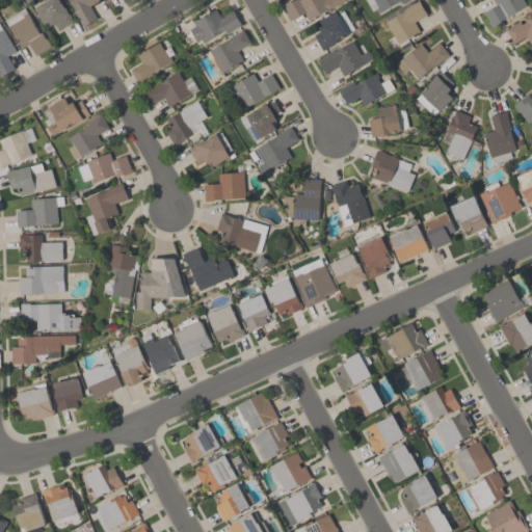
[(54,23),(50,25),(48,21),(43,24),(33,7),(46,0),(58,0),(63,7),(64,6),(73,21),(58,29),(54,23)]
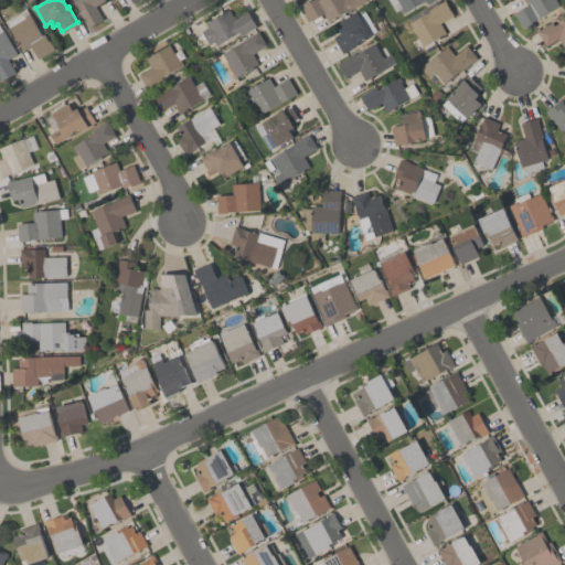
[(103,19),(87,28),(78,13),(80,12),(72,0),(104,0),(95,6),(103,19)]
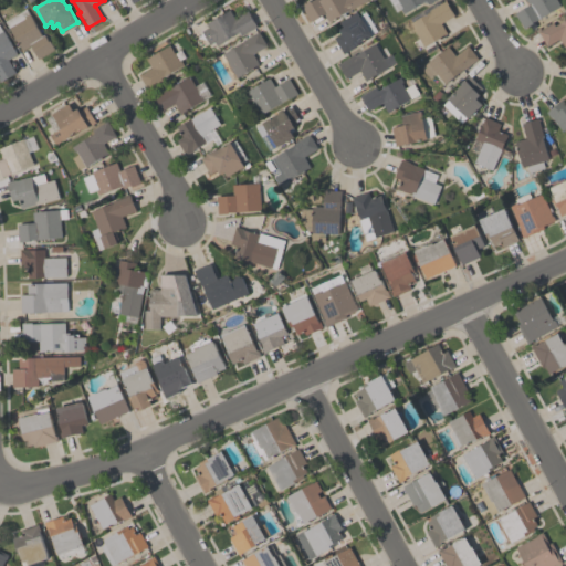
[(366,0),(327,22),(323,13),(310,21),(301,4),(308,0),(366,0)]
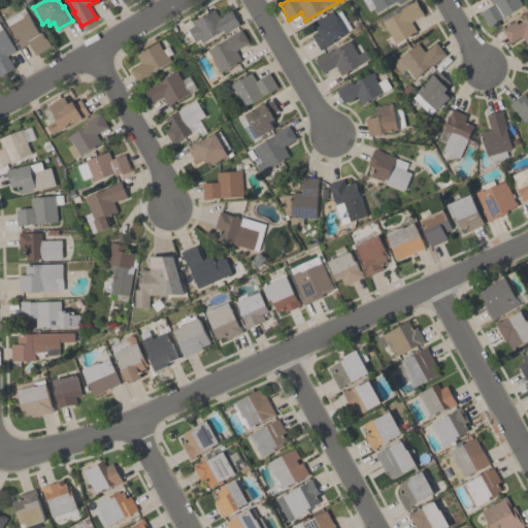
[(402,0),(398,3),(396,0),(394,0),(375,11),(373,7),(368,10),(362,0),(402,0)]
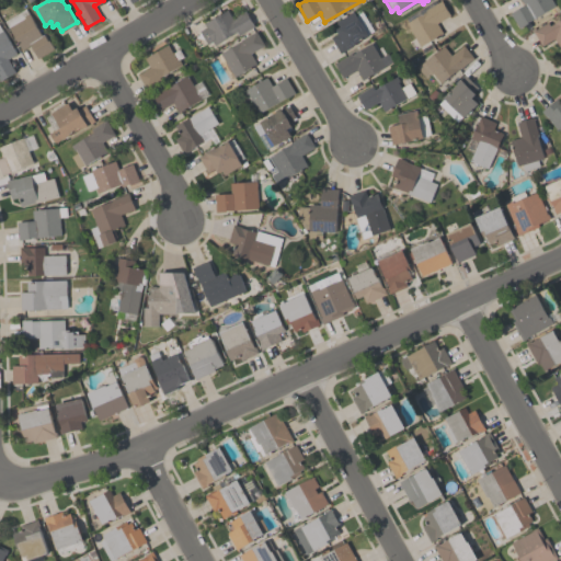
[(405,22),(425,11),(424,9),(441,0),(449,14),(436,22),(442,33),(412,49),(407,41),(414,36),(405,22)]
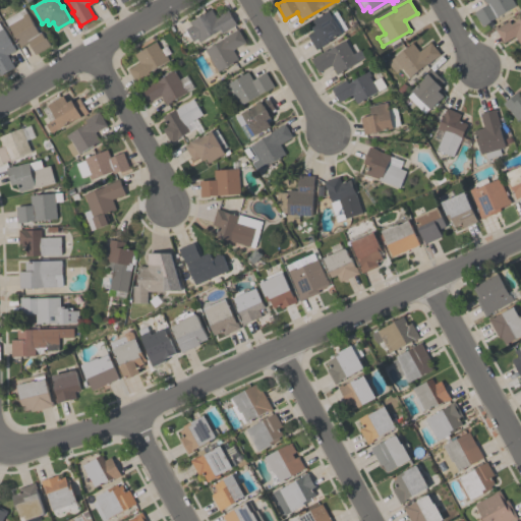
[(473,11),(485,4),(482,0),(512,0),(515,5),(481,24),(473,11)]
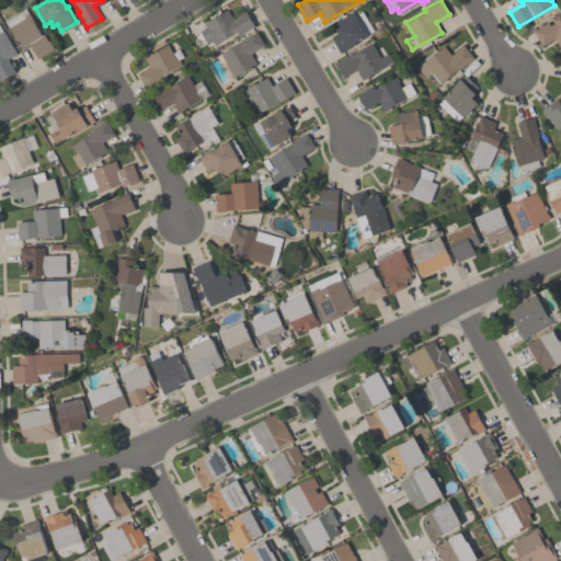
[(4,21),(25,8),(41,35),(43,33),(47,41),(48,39),(54,48),(37,58),(29,45),(22,49),(4,21)]
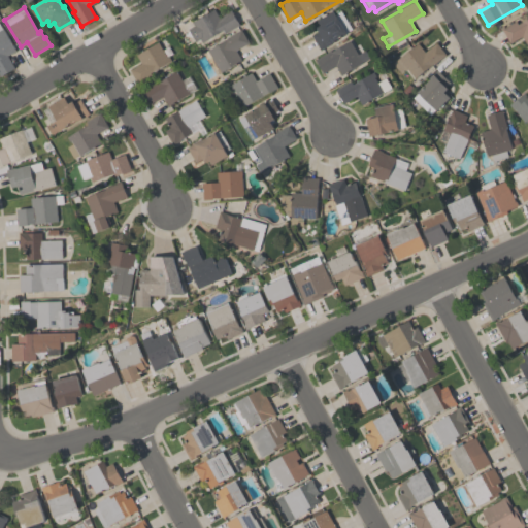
[(213,8),(218,15),(230,8),(239,24),(224,33),(222,30),(201,42),(199,39),(195,41),(187,29),(188,28),(186,25),(213,8)]
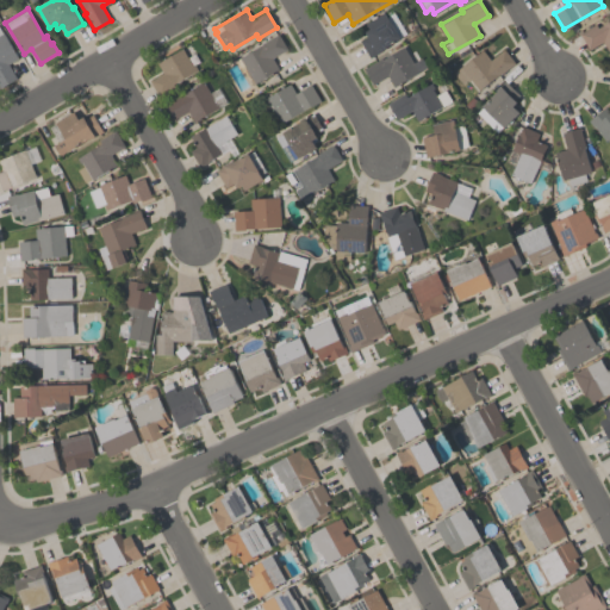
[(406,33),(399,37),(400,37),(385,47),(386,48),(371,58),(359,39),(367,35),(363,31),(369,27),(366,23),(384,12),(385,13),(391,10),(406,33)]
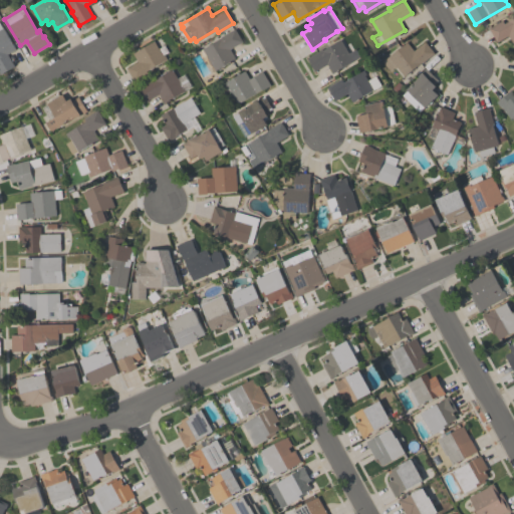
[(507,35),(496,41),(488,27),(501,19),(503,22),(513,15),(513,41),(512,43),(507,35)]
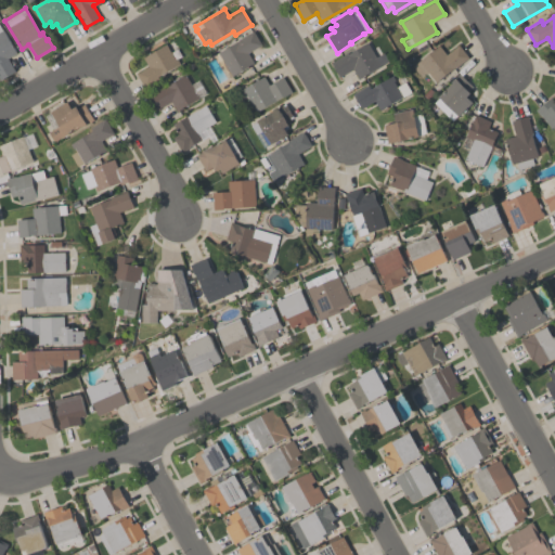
[(14,71),(0,78),(0,25),(16,52),(7,57),(14,71)]
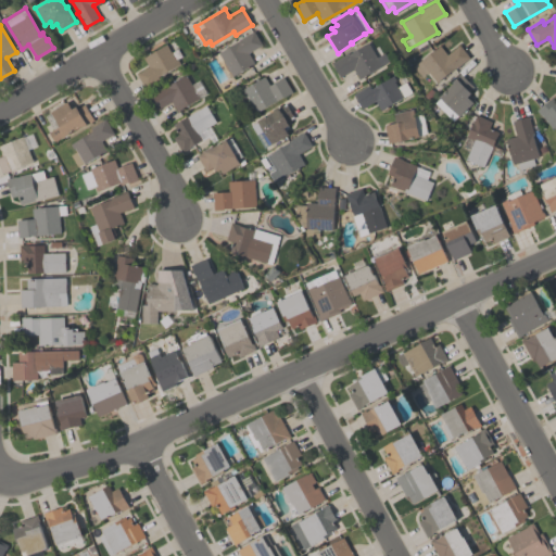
[(248,52),(254,62),(226,78),(213,55),(238,40),(238,39),(253,30),(262,45),(248,52)]
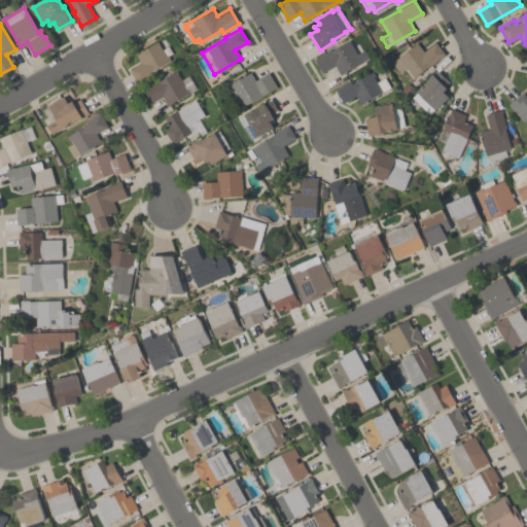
[(322,73),(314,59),(328,49),(329,50),(348,39),(356,54),(363,49),(369,58),(341,75),(335,65),(322,73)]
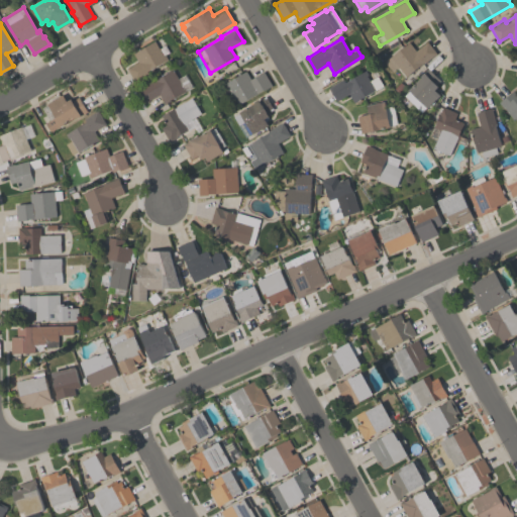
[(134,83),(125,68),(137,62),(132,53),(153,40),(166,61),(148,70),(150,73),(134,83)]
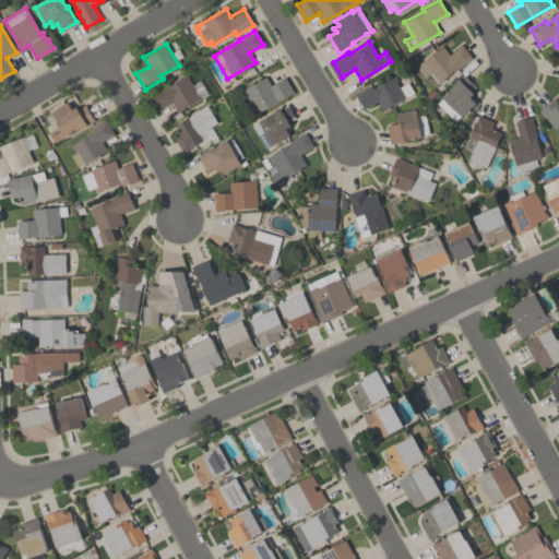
[(449,55),(461,45),(472,57),(458,68),(456,68),(438,82),(430,73),(428,74),(428,73),(423,76),(415,66),(441,45),(449,55)]
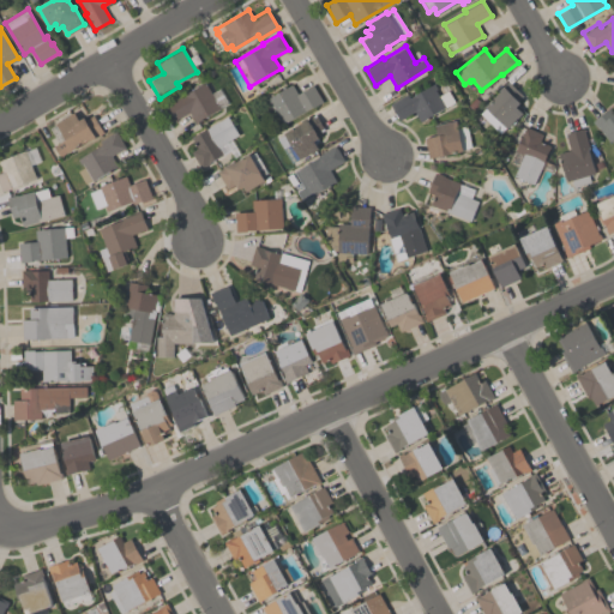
[(522,95),(517,100),(519,102),(515,107),(521,112),(506,127),(505,127),(500,132),(480,113),(485,108),(483,107),(499,91),(498,90),(507,80),(522,95)]
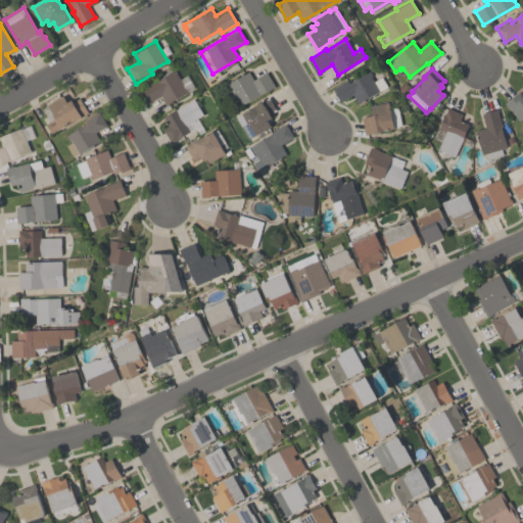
[(165,104),(160,95),(148,102),(140,89),(174,69),(187,92),(165,104)]
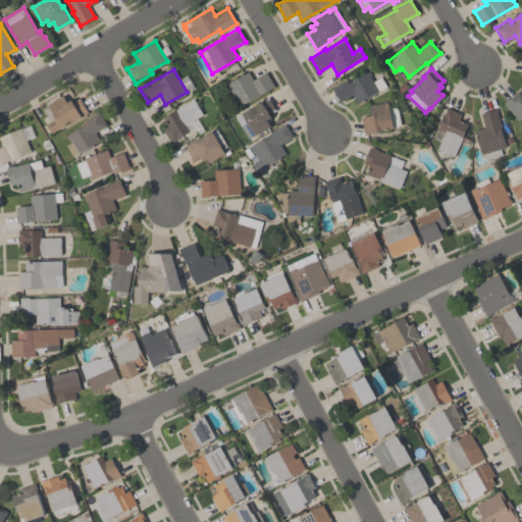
[(357,103),(352,94),(338,102),(331,88),(346,80),(348,83),(368,70),(371,75),(370,76),(372,81),(380,76),(386,86),(357,103)]
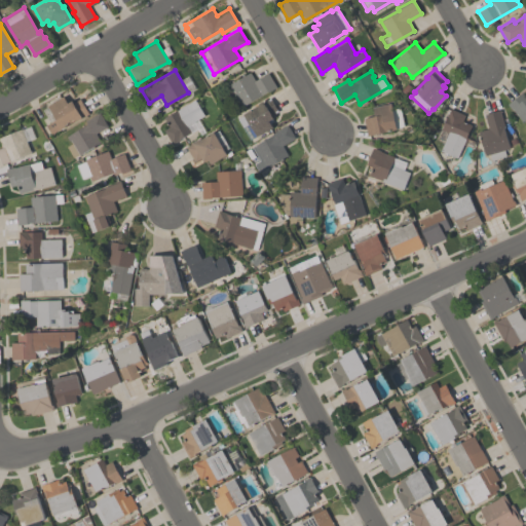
[(275,86),(267,91),(267,90),(241,106),(228,84),(250,72),(254,80),(267,72),(275,86)]
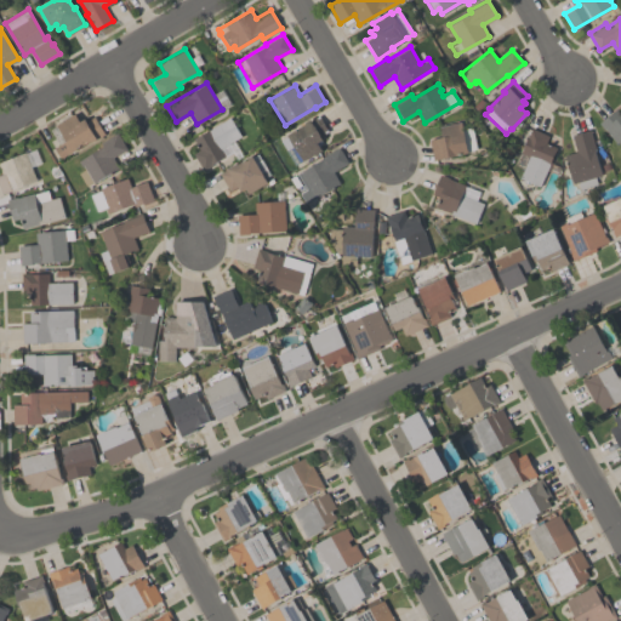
[(616,108),(620,114),(620,113),(620,147),(617,143),(616,143),(604,129),(603,130),(598,123),(616,108)]
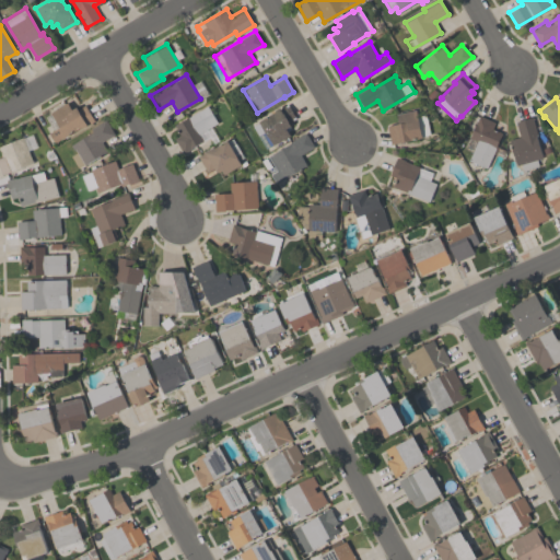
[(94,120),(81,128),(81,127),(54,142),(48,132),(59,127),(50,112),(67,102),(71,109),(77,106),(78,108),(84,104),(94,120)]
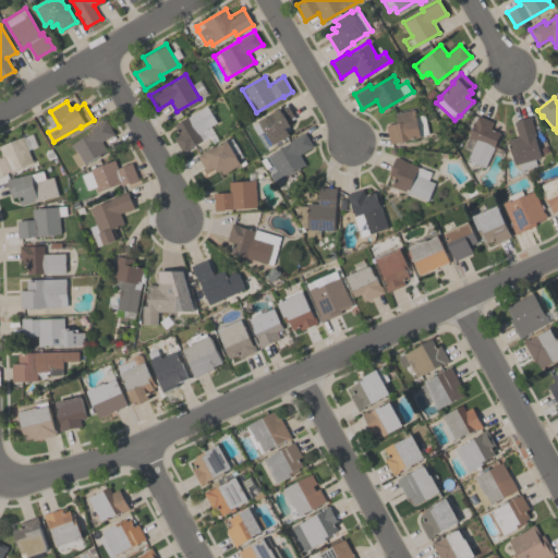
[(198,133),(202,140),(189,147),(190,148),(182,153),(173,137),(179,134),(172,123),(204,104),(205,106),(206,105),(216,122),(198,133)]
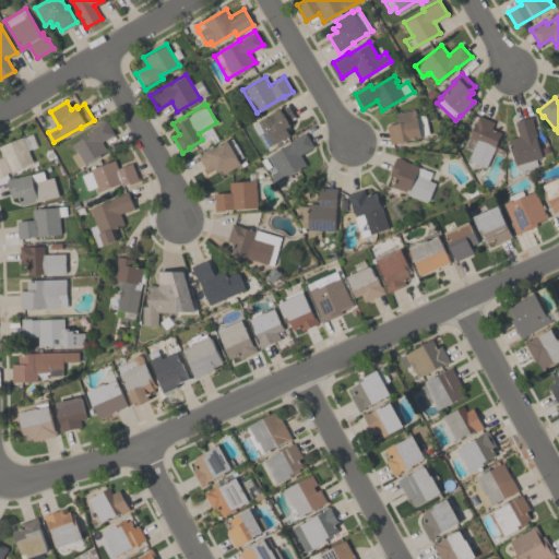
[(294,116),(287,120),(289,125),(284,128),(288,135),(272,145),(258,120),(274,110),(273,109),(280,106),(281,107),(287,104),(294,116)]
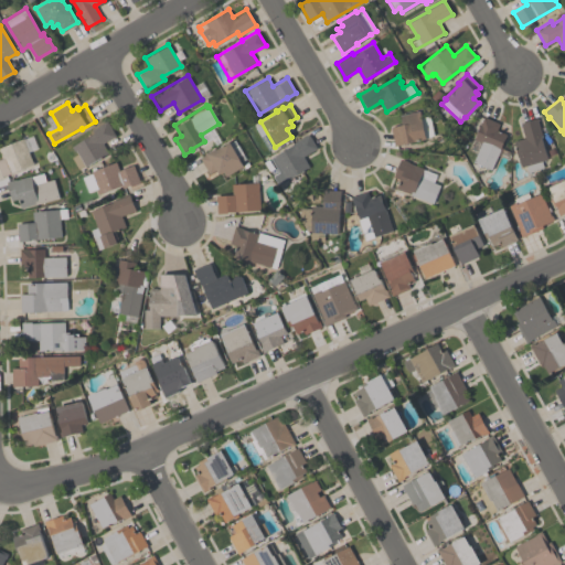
[(390,127),(401,125),(402,125),(400,115),(419,110),(420,117),(429,116),(434,136),(425,137),(425,139),(394,145),(390,127)]
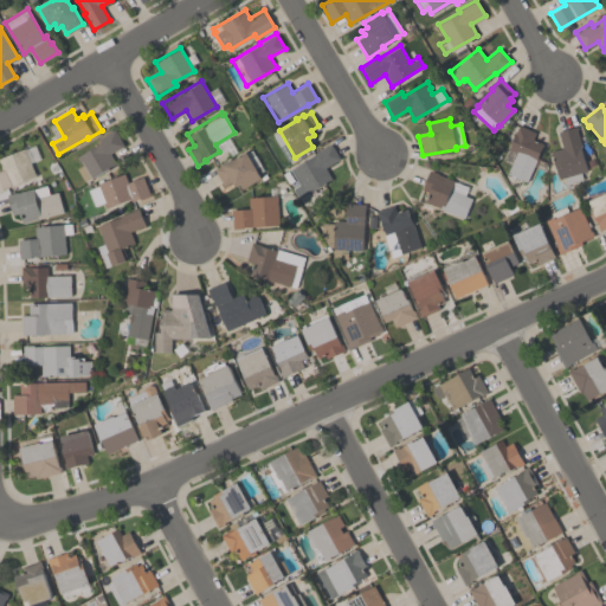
[(535,133),(532,140),(542,144),(526,181),(507,173),(516,152),(508,148),(519,124),(535,133)]
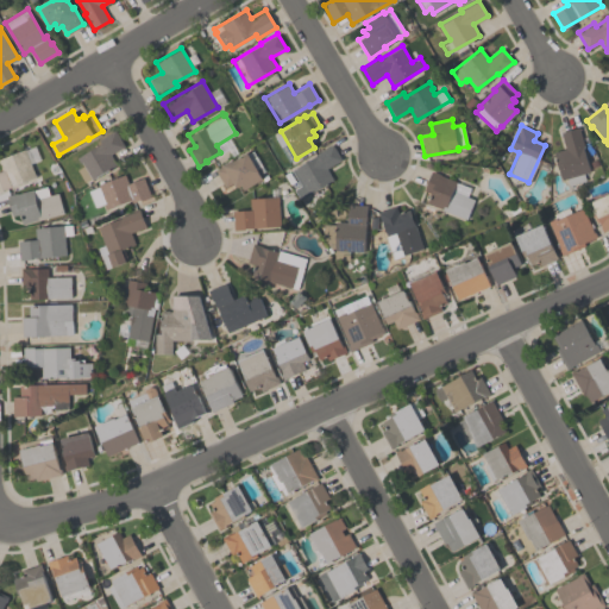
[(578,127),(583,145),(589,171),(583,173),(585,181),(567,186),(566,179),(560,180),(553,151),(564,149),(559,132),(578,127)]
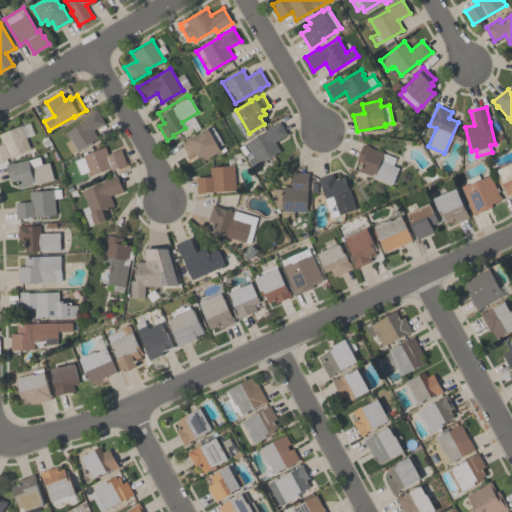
[(76,150),(76,149),(70,152),(64,142),(70,139),(68,136),(67,137),(64,132),(84,120),(82,117),(96,109),(104,122),(93,129),(98,138),(76,150)]
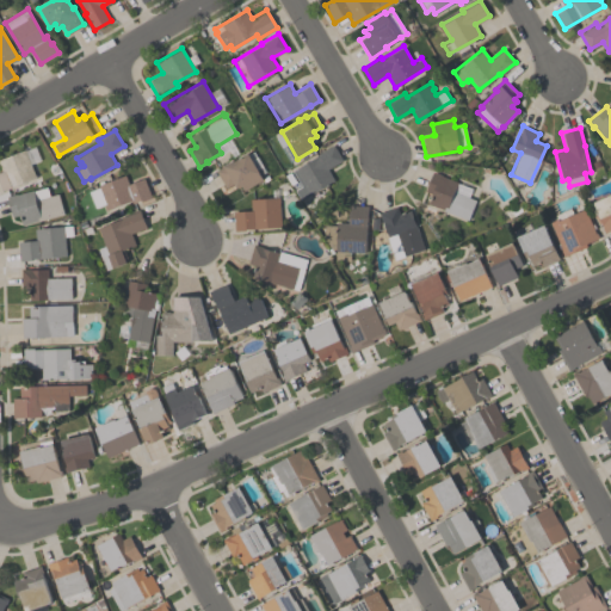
[(291,170),(316,155),(316,154),(333,144),(343,160),(327,168),(334,181),(300,199),(294,190),(301,186),(291,170)]
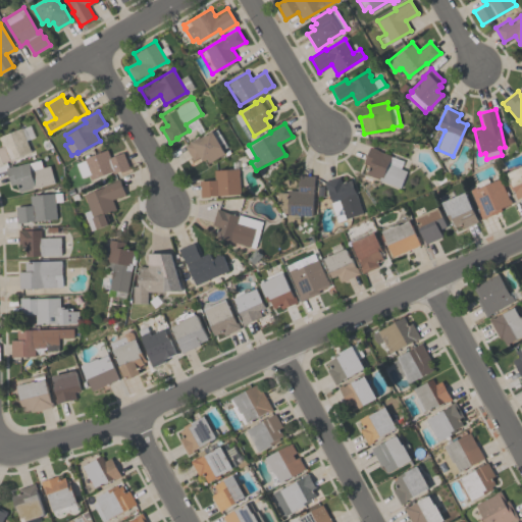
[(0,163),(0,146),(1,146),(0,143),(0,136),(30,124),(34,137),(25,140),(31,152),(0,163)]
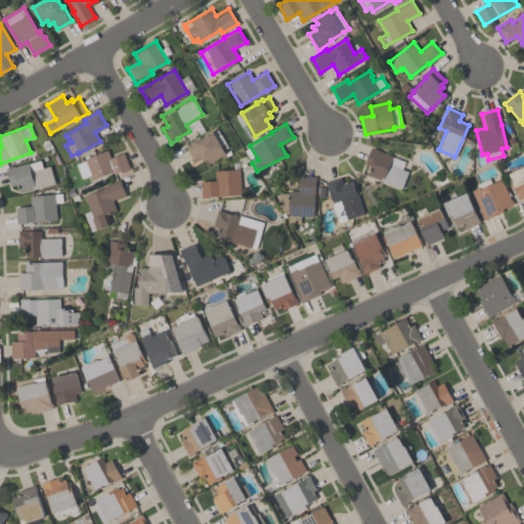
[(184,145),(199,137),(200,138),(212,130),(222,148),(221,148),(224,154),(209,163),(206,159),(203,161),(200,157),(193,161),(184,145)]
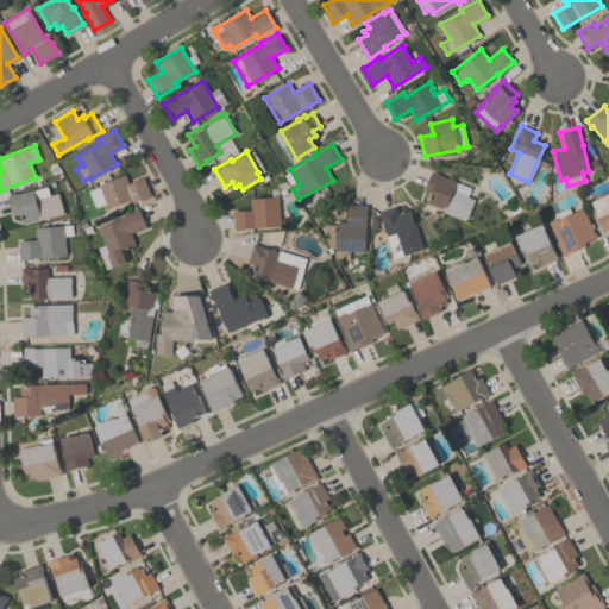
[(470,187),(466,196),(473,199),(466,219),(463,218),(463,220),(440,212),(441,208),(426,202),(429,193),(422,190),(431,170),(456,181),(470,187)]
